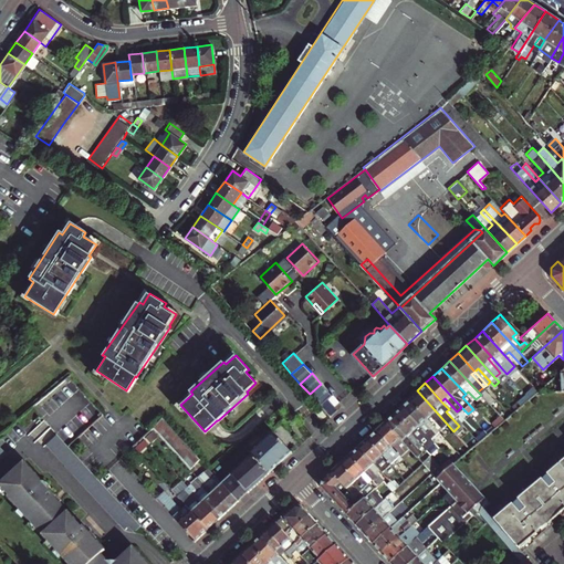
[(321,384),(310,394),(319,405),(326,398),(331,394),(321,384)]
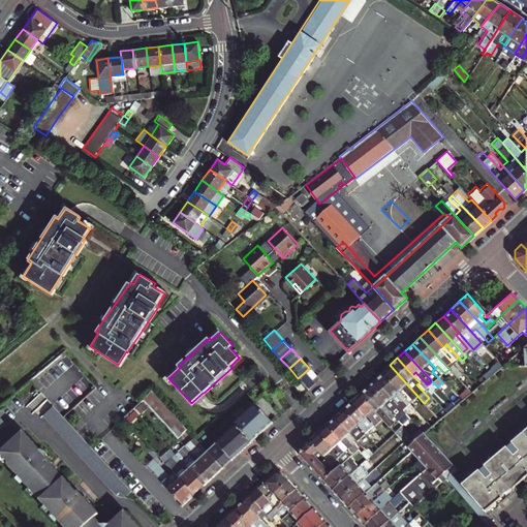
[(452,362),(446,366),(450,369),(452,372),(457,368),(452,362)]
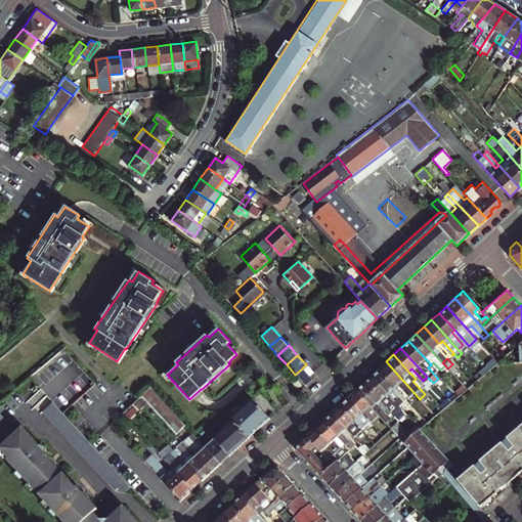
[(486,364),(488,367),(496,361),(493,358),(486,364)]
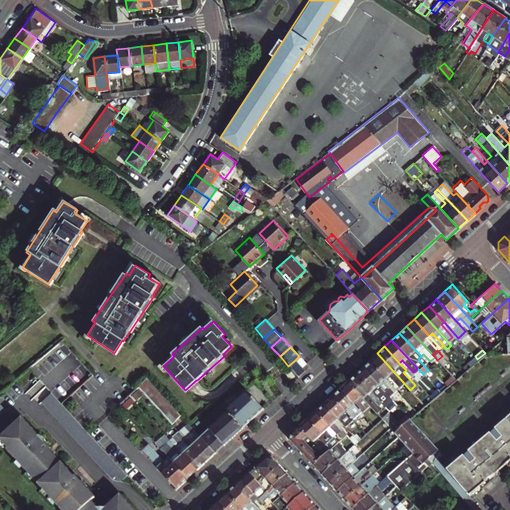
[(377,353),(369,360),(384,376),(387,374),(398,386),(403,382),(377,353)]
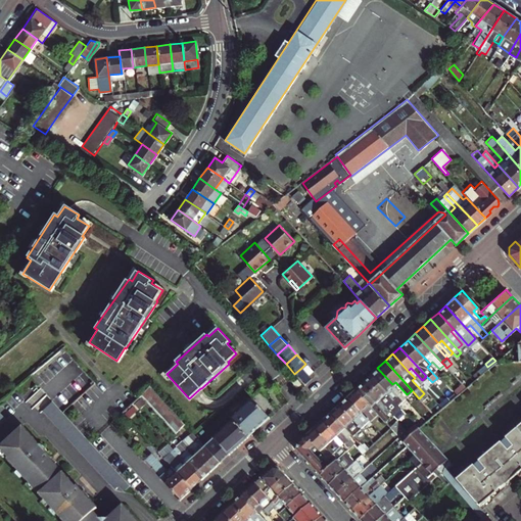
[(305,365),(302,368),(308,374),(311,371),(305,365)]
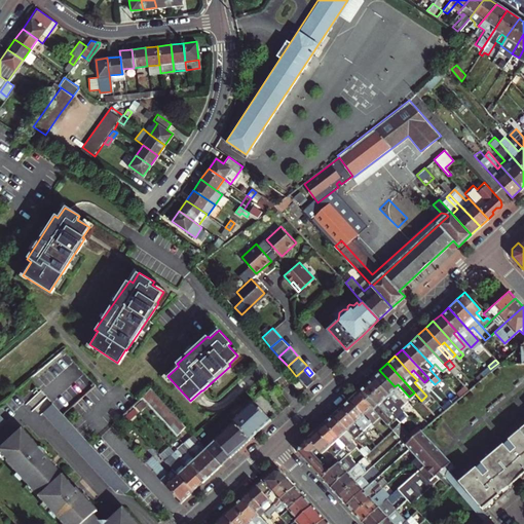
[(312,381),(309,376),(304,370),(303,370),(296,376),(306,386),(312,381)]
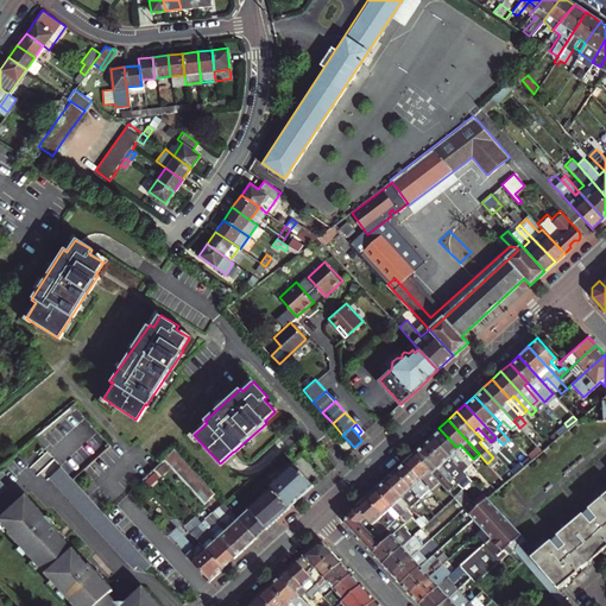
[(439,428),(430,435),(461,469),(466,465),(453,450),(456,447),(439,428)]
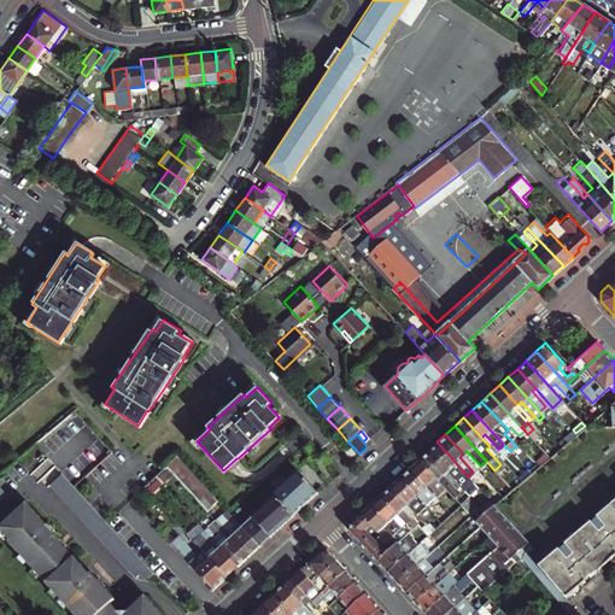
[(437,441),(427,450),(449,473),(460,486),(469,478),(468,476),(437,441)]
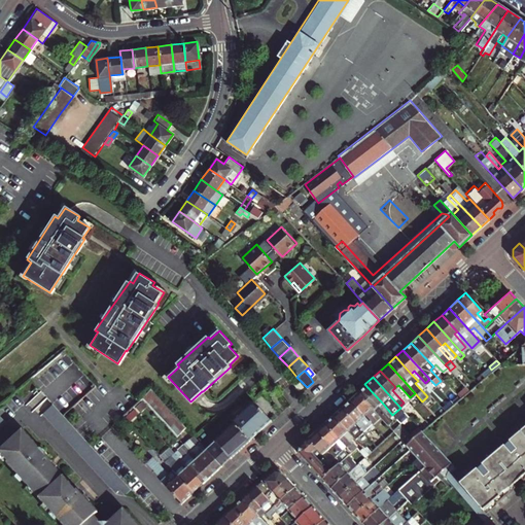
[(292,382),(299,390),(304,386),(298,379),(292,382)]
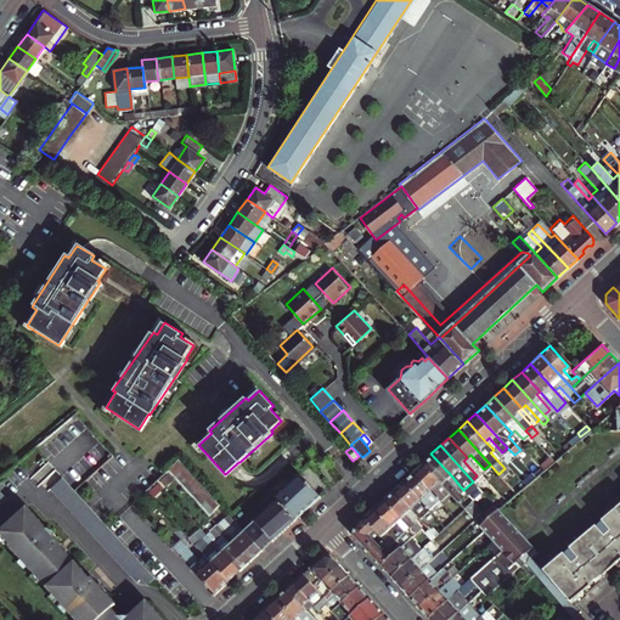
[(452,477),(430,454),(422,462),(439,480),(444,485),(456,500),(462,495),(449,480),(452,477)]
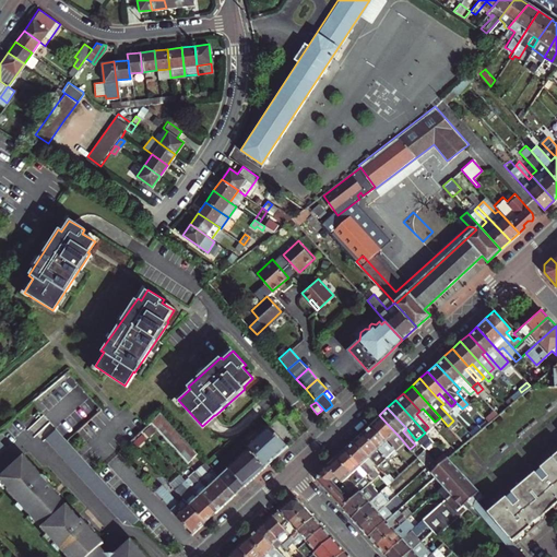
[(198,453),(161,413),(150,422),(188,463),(198,453)]
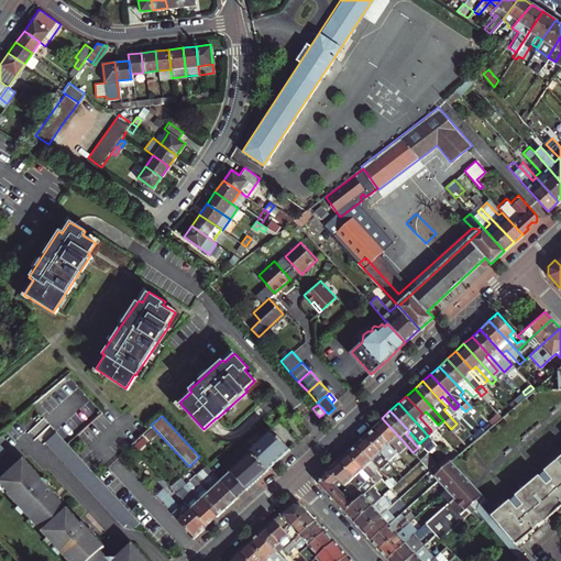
[(373,426),(396,451),(402,447),(397,443),(393,438),(397,435),(382,418),(373,426)]
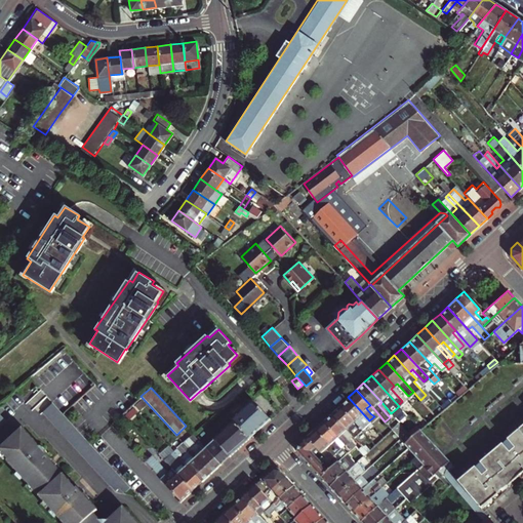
[(458,395),(454,391),(446,397),(447,398),(450,401),(458,395)]
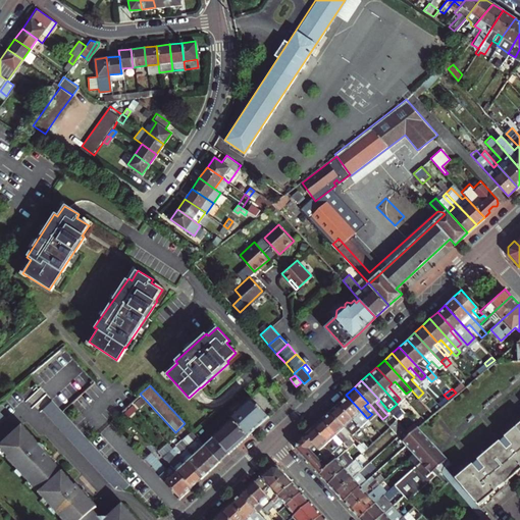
[(346,395),(336,403),(358,426),(364,421),(366,423),(369,421),(367,418),(346,395)]
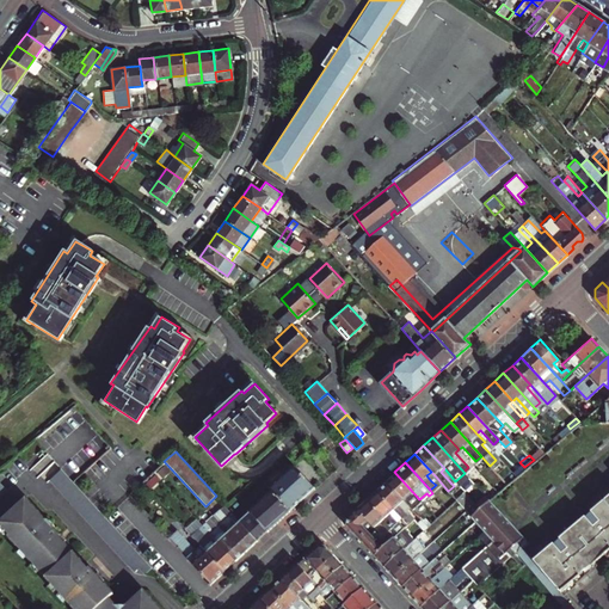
[(524,467),(521,463),(511,471),(515,475),(524,467)]
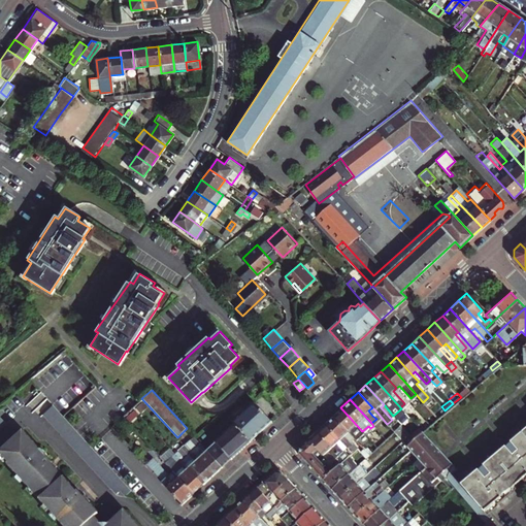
[(233,421),(235,423),(251,440),(271,421),(255,402),(233,421)]
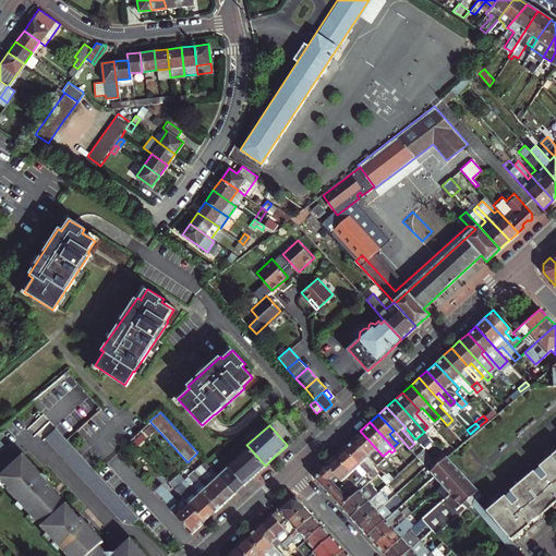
[(415,439),(406,427),(402,431),(414,444),(409,448),(411,450),(414,454),(422,448),(425,452),(426,451),(420,444),(415,439)]
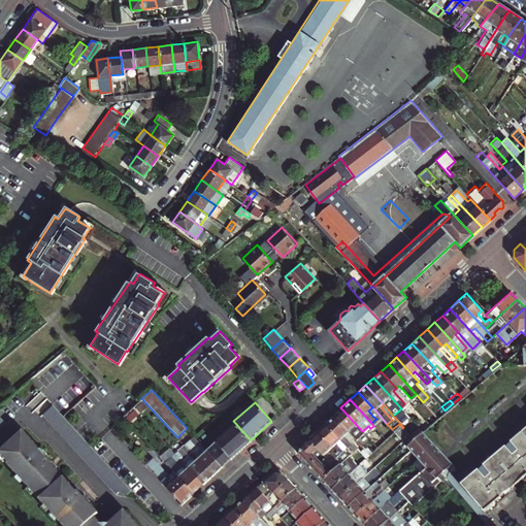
[(332,415),(347,430),(354,438),(362,431),(340,407),(332,415)]
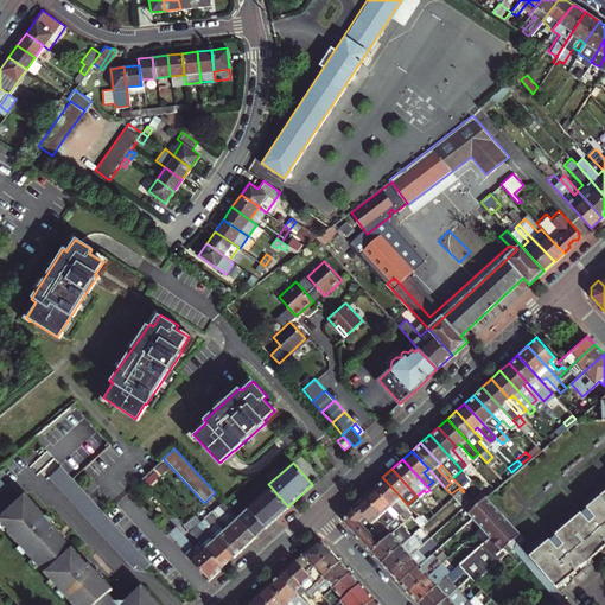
[(462,470),(452,478),(457,483),(465,475),(464,473),(462,470)]
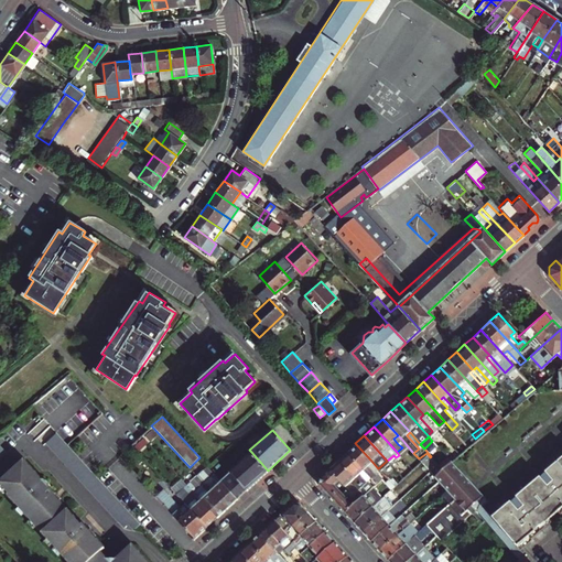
[(347,451),(361,467),(375,482),(380,477),(367,463),(370,460),(355,443),(347,451)]
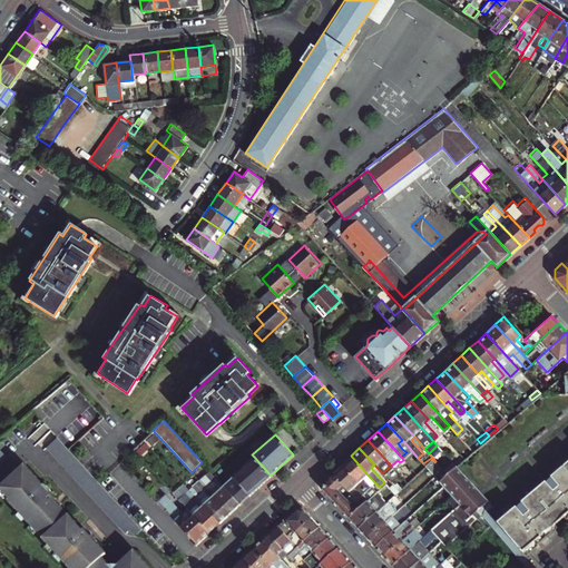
[(459,452),(450,460),(454,466),(463,458),(459,452)]
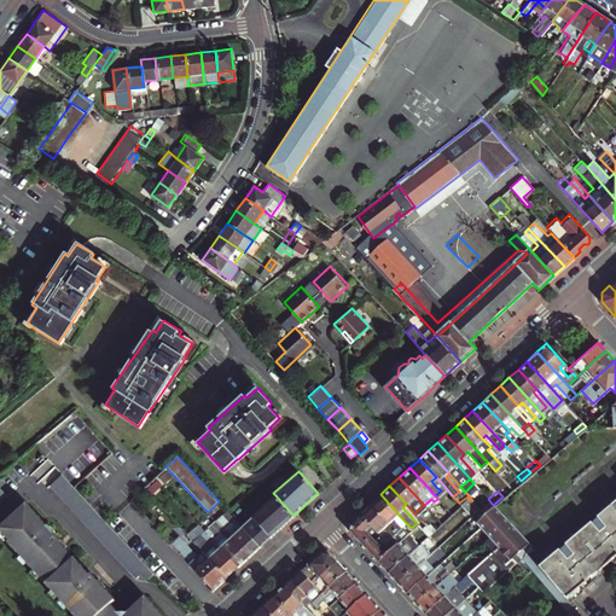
[(381,494),(370,504),(395,532),(401,527),(393,517),(396,512),(381,494)]
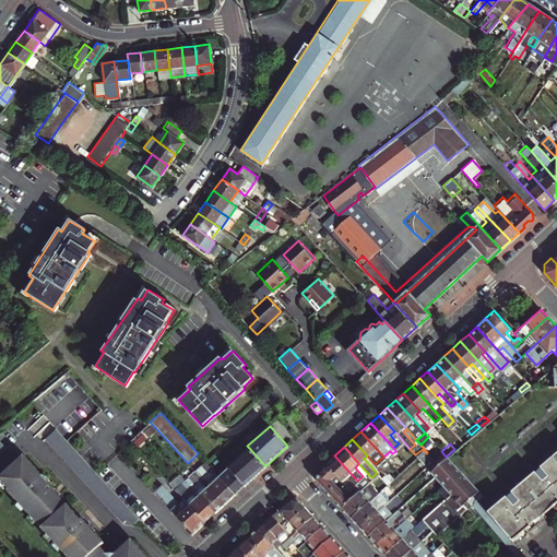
[(249,448),(218,476),(235,494),(265,466),(249,448)]
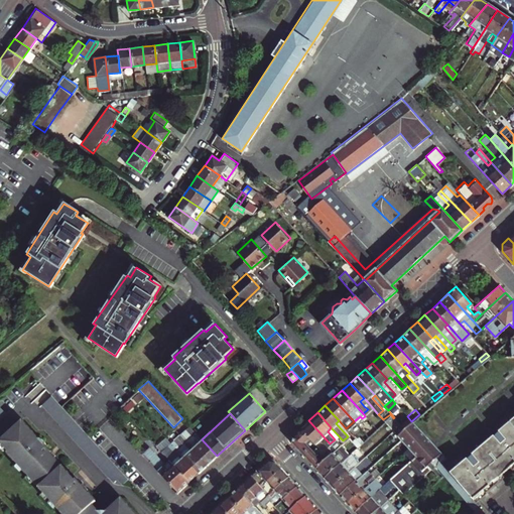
[(383,419),(384,420),(392,429),(396,433),(403,427),(394,417),(393,418),(390,414),(383,419)]
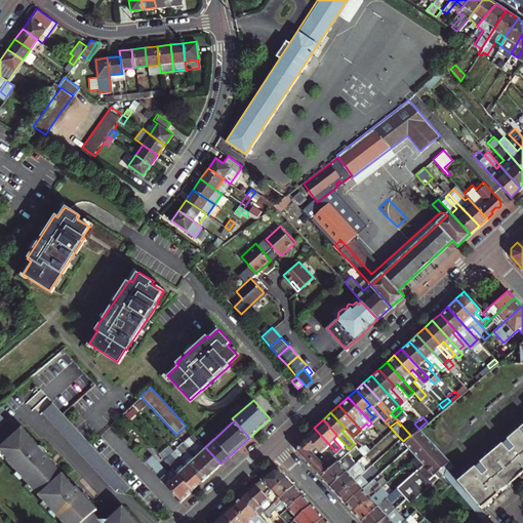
[(381,435),(391,428),(390,427),(387,424),(378,431),(381,435)]
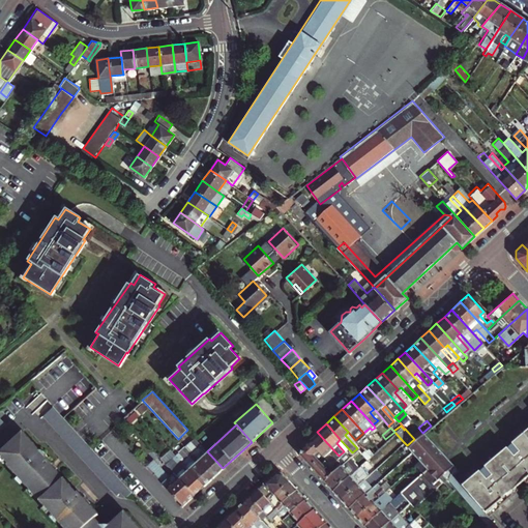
[(527,429),(461,485),(481,508),(488,503),(491,506),(501,497),(499,494),(504,490),(506,493),(523,479),(525,481),(527,478),(527,471),(527,470),(527,429)]
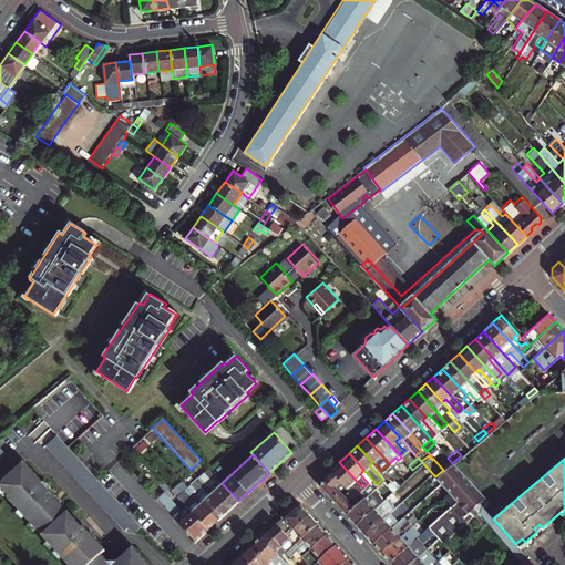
[(40,481),(21,461),(0,480),(0,488),(6,494),(4,495),(68,564),(70,564),(71,564),(149,564),(130,544),(116,556),(109,555),(109,557),(104,556),(100,551),(102,548),(91,536),(93,535),(86,528),(85,530),(80,525),(57,500),(58,499),(52,492),(51,494),(48,491),(48,486),(42,481),(40,481)]
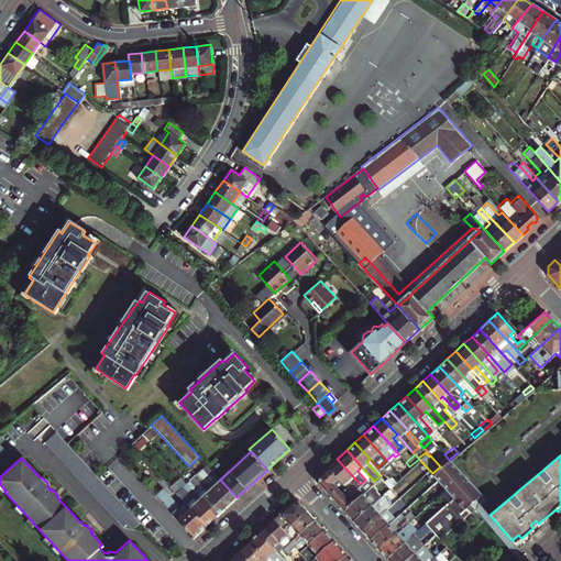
[(360,484),(337,459),(328,466),(342,482),(343,483),(348,480),(353,485),(355,487),(360,484)]
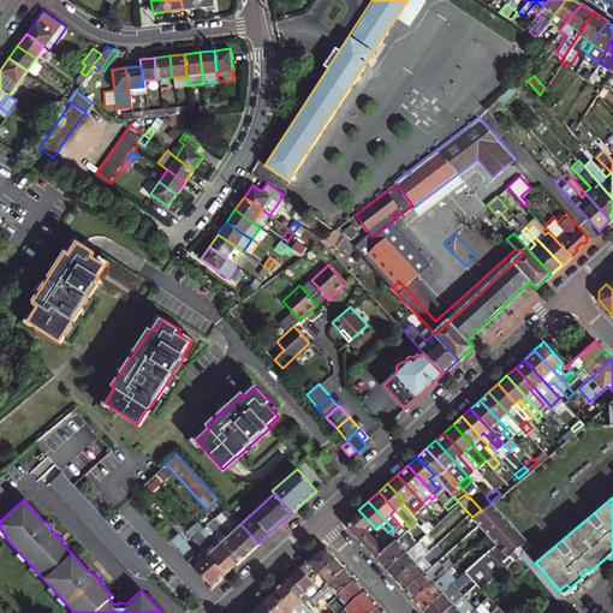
[(444,505),(440,501),(430,511),(438,519),(447,510),(444,505)]
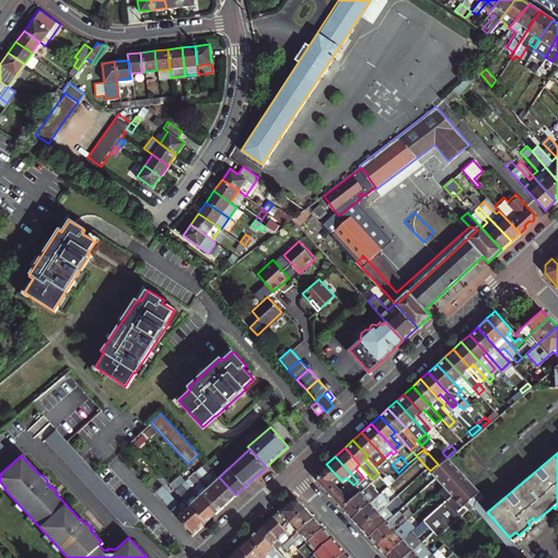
[(422,519),(432,530),(436,534),(472,504),(476,500),(481,496),(446,457),(438,464),(430,471),(433,475),(442,485),(451,493),(422,519)]
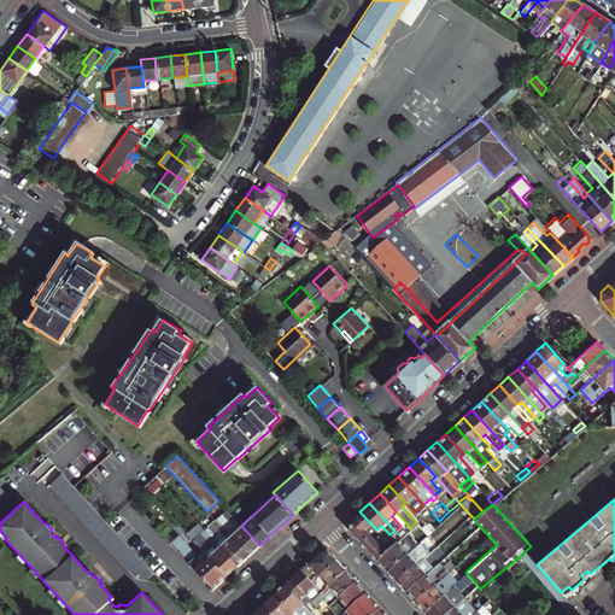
[(227,510),(223,514),(230,522),(235,519),(227,510)]
